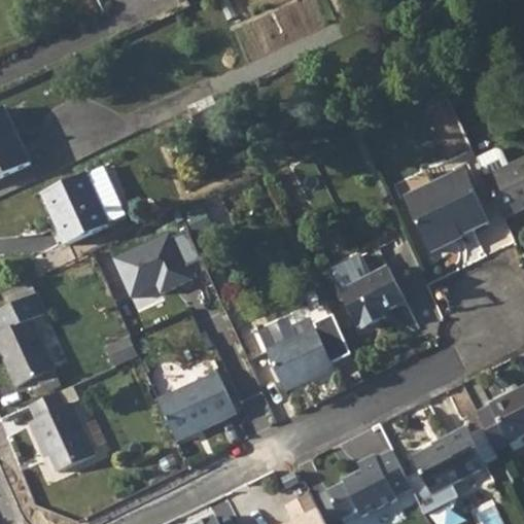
[(0,174),(24,164),(0,111),(0,174)]
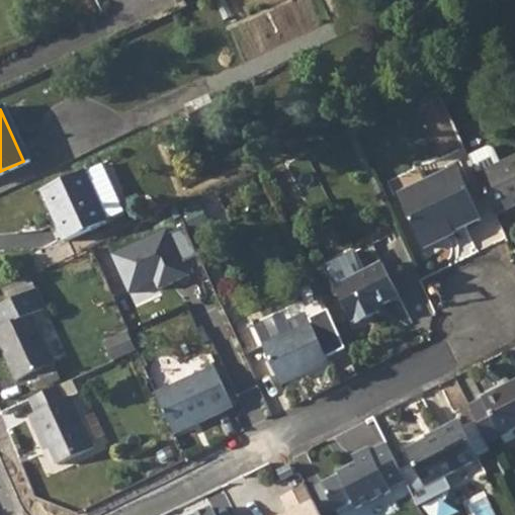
[(514,154),(479,170),(498,211),(514,202),(514,154)]
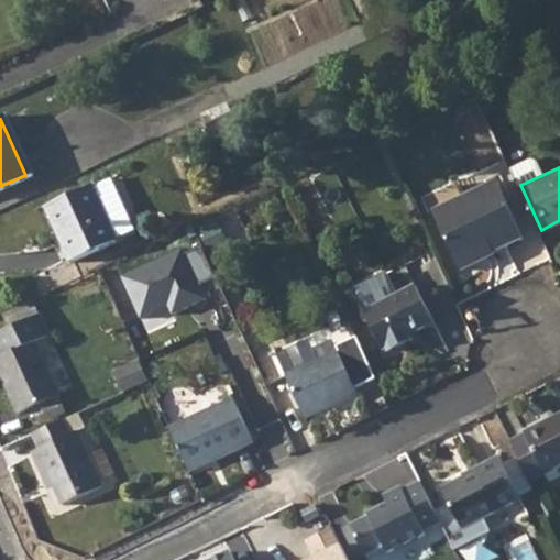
[(108,176),(44,206),(68,259),(132,230),(108,176)]
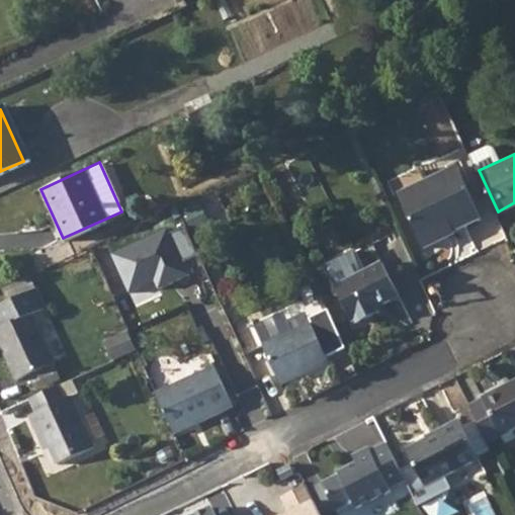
[(457,165),(398,193),(423,248),(450,235),(449,231),(481,216),(457,165)]
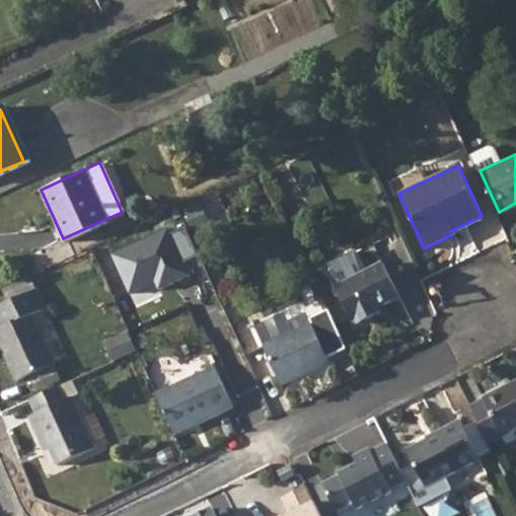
[(164,225),(107,249),(125,290),(153,278),(156,284),(186,272),(180,260),(195,253),(182,226),(168,232),(164,225)]
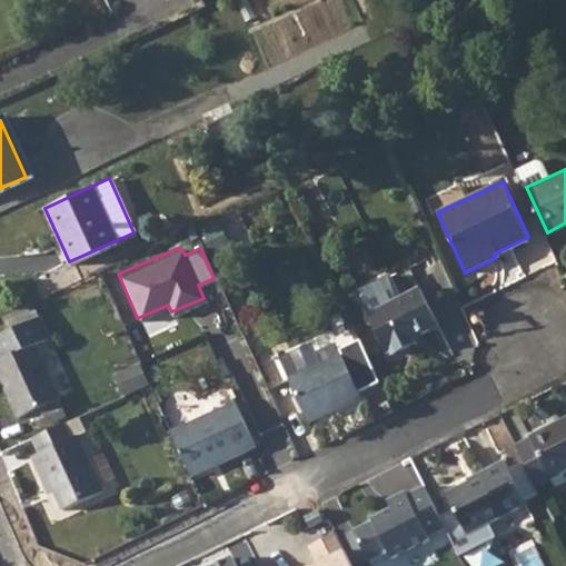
[(420,287),(366,311),(384,350),(389,348),(391,353),(417,341),(414,336),(438,326),(420,287)]
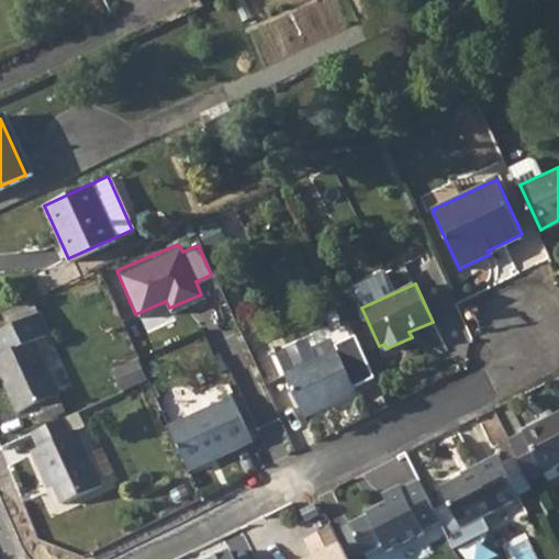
[(37,313),(0,331),(0,376),(17,411),(56,393),(32,342),(47,334),(37,313)]
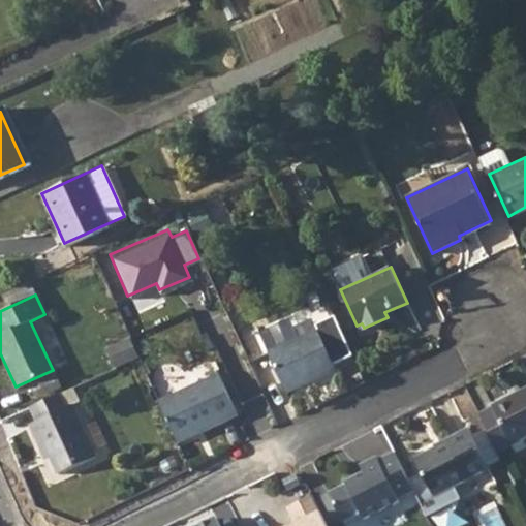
[(292,317),(263,328),(268,342),(298,332),(292,317)]
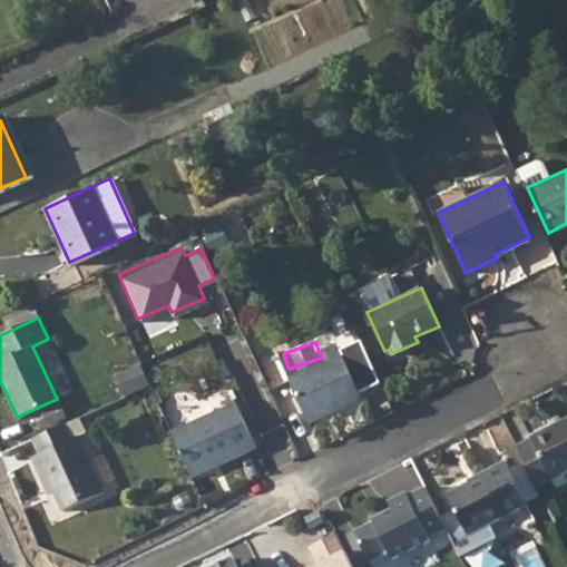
[(341,354),(287,379),(304,417),(329,406),(332,411),(361,398),(341,354)]
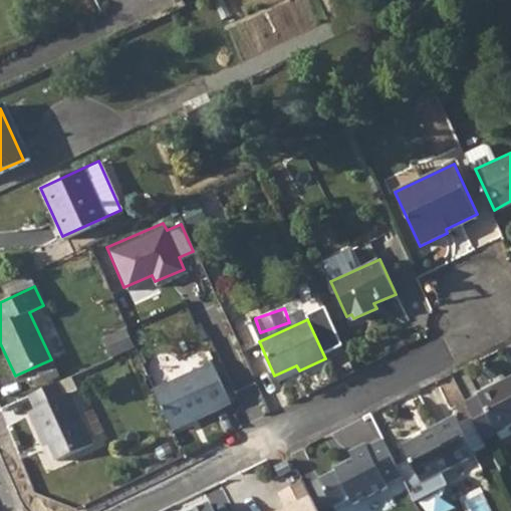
[(133,341),(124,325),(100,337),(107,352),(133,341)]
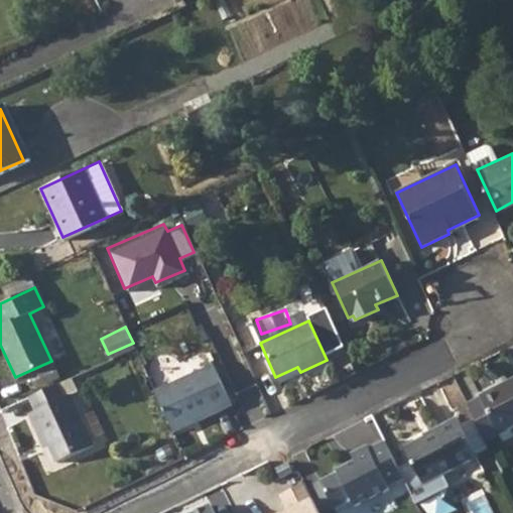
[(211,361),(153,387),(170,425),(194,414),(195,416),(231,399),(230,397),(243,390),(224,351),(210,358),(211,361)]
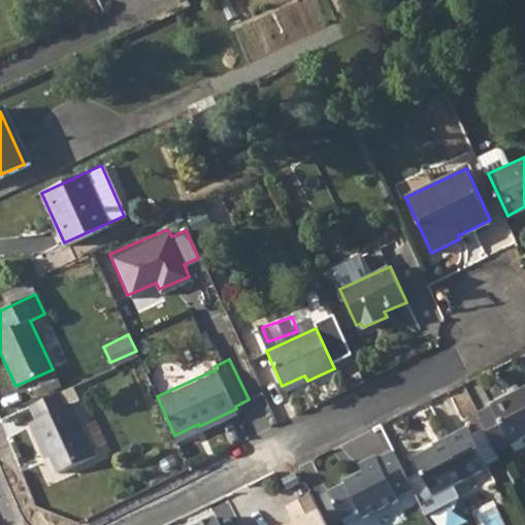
[(524,388),(494,403),(513,444),(524,437),(524,388)]
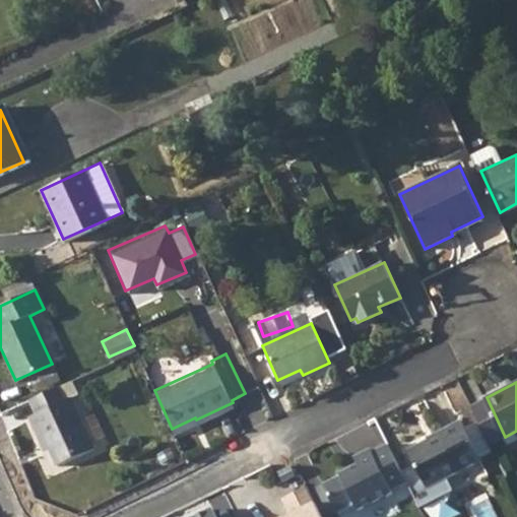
[(49,388),(21,401),(27,415),(20,418),(33,445),(39,443),(50,467),(85,450),(62,399),(56,402),(49,388)]
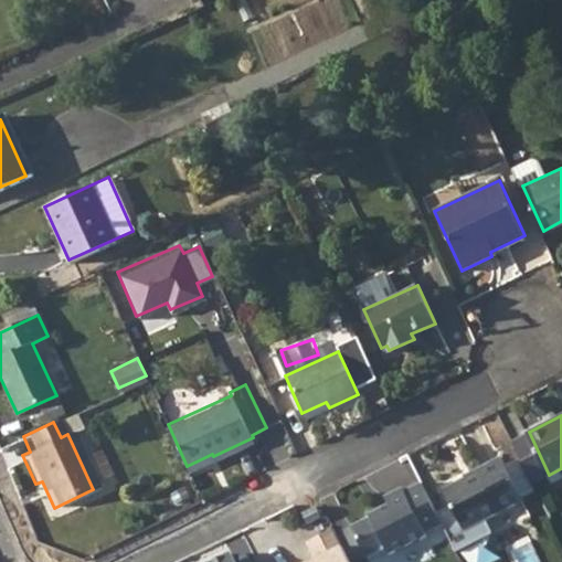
[(212,454),(187,466),(188,468),(213,456),(212,454)]
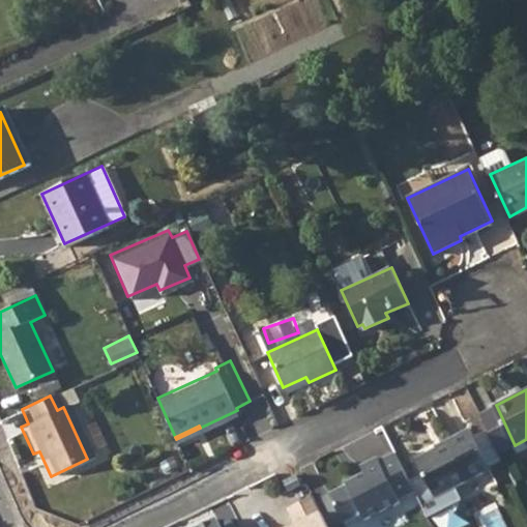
[(435,447),(416,457),(437,497),(492,470),(471,428),(447,439),(450,444),(436,450),(435,447)]
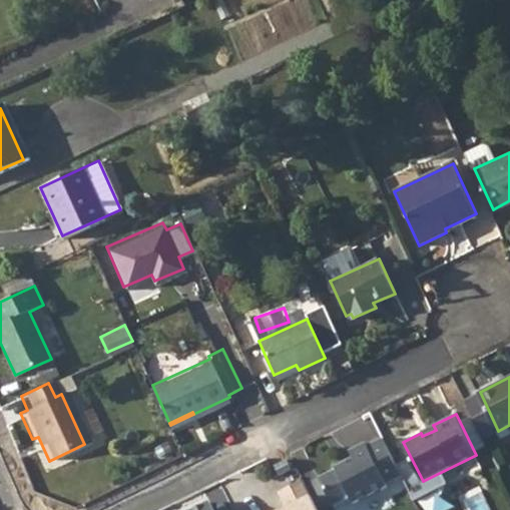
[(402,474),(383,436),(368,443),(366,440),(348,449),(354,461),(346,464),(345,461),(318,475),(304,482),(317,509),(320,509),(332,504),(350,496),(354,502),(387,486),(385,482),(402,474)]
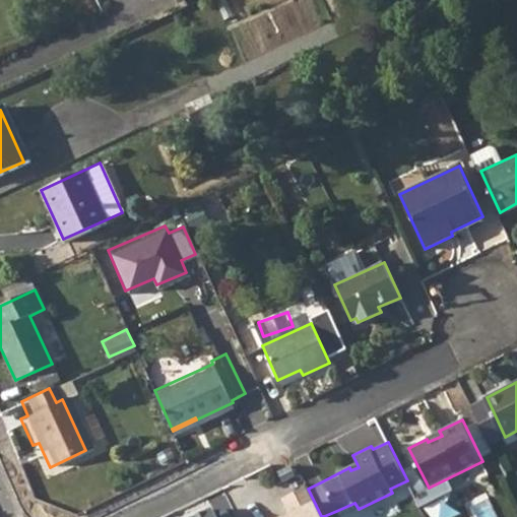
[(292,466),(278,473),(281,478),(295,471),(292,466)]
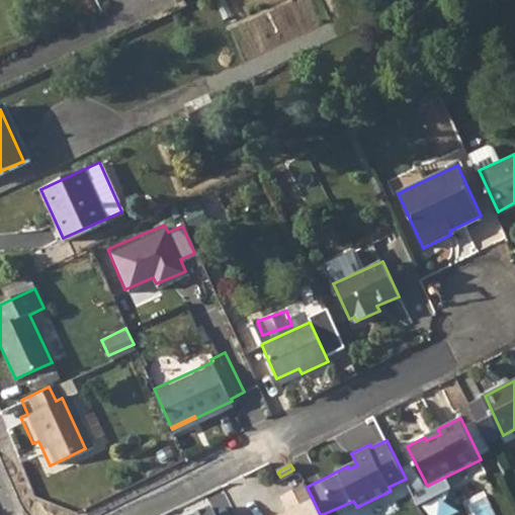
[(320,514),(307,487),(303,480),(275,493),(282,509),(269,514),(320,514)]
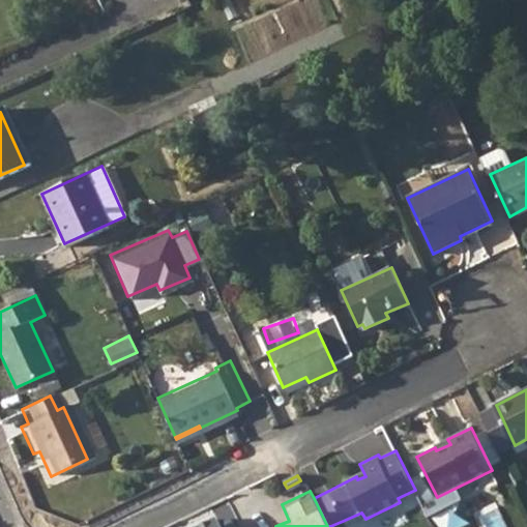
[(236,526),(227,506),(183,526),(236,526)]
